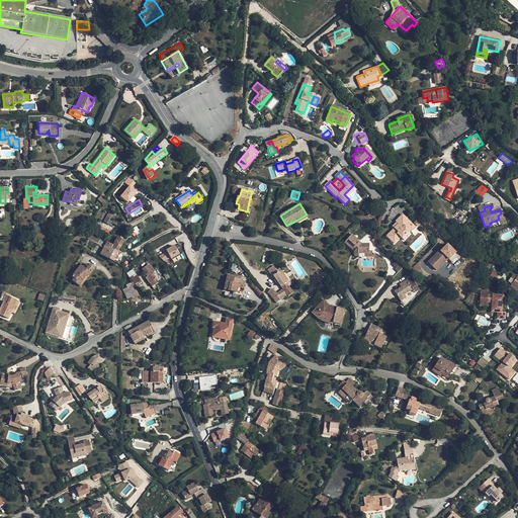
[(99,230),(109,236),(115,226),(111,223),(116,214),(110,210),(109,211),(106,209),(98,223),(101,226),(99,230)]
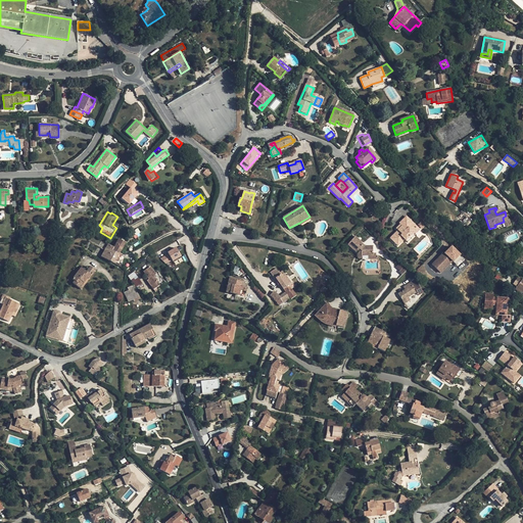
[(508,220),(506,216),(503,218),(504,222),(506,228),(511,226),(509,220),(508,220)]
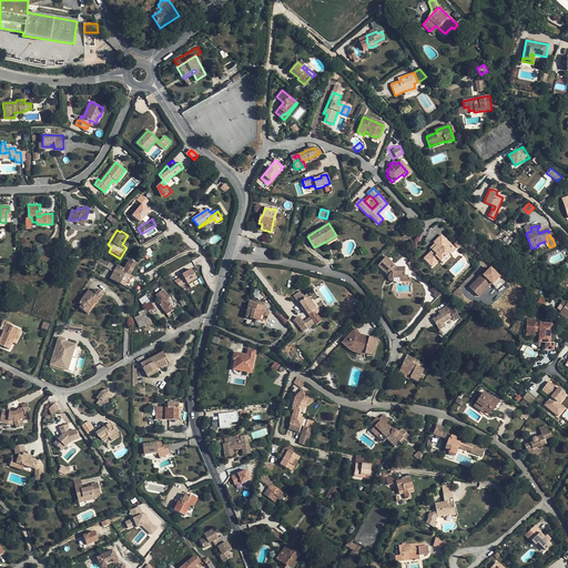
[(453,246),(442,235),(434,243),(435,244),(437,246),(433,251),(424,260),(433,267),(439,261),(440,262),(449,254),(447,252),(453,246)]
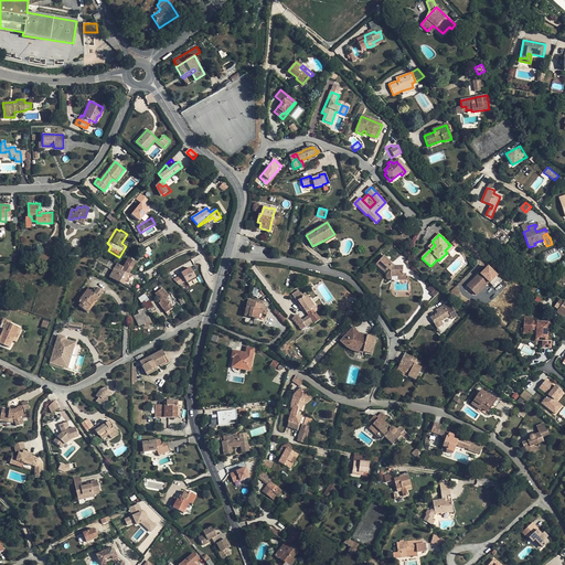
[(449,254),(447,253),(438,260),(440,263),(449,254)]
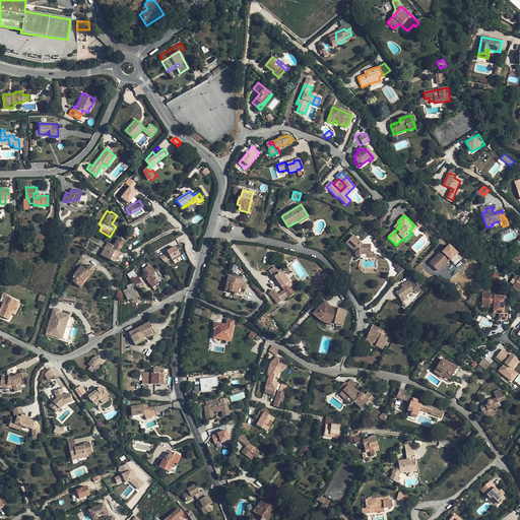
[(360,241),(353,236),(346,244),(353,251),(356,247),(359,249),(356,251),(354,254),(355,257),(359,256),(359,254),(366,254),(370,254),(370,252),(370,245),(363,245),(360,242),(360,241)]
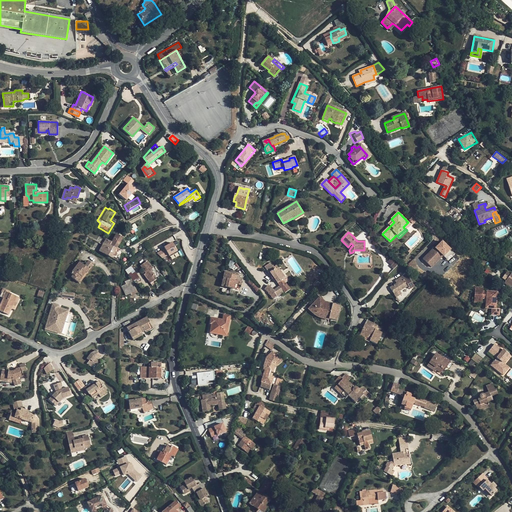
[(111,243),(110,245),(117,248),(121,241),(119,240),(120,238),(116,235),(115,237),(111,243)]
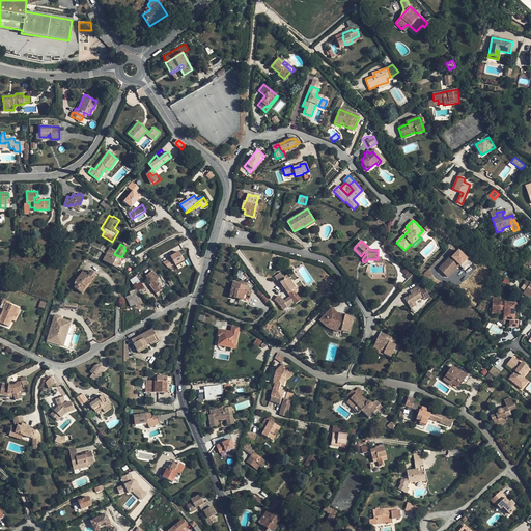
[(114,254),(115,252),(110,249),(104,260),(110,263),(114,254)]
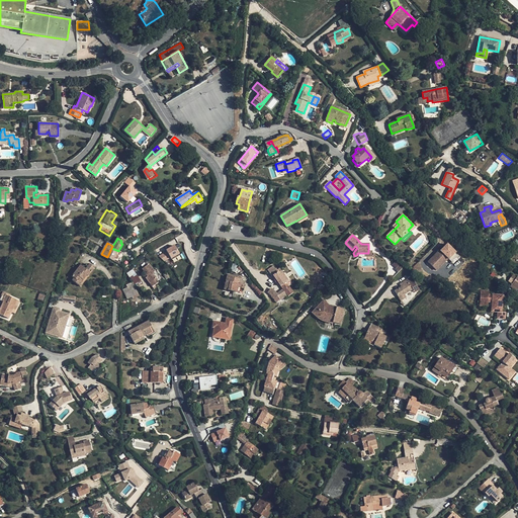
[(166,249),(171,258),(180,254),(175,244),(166,249)]
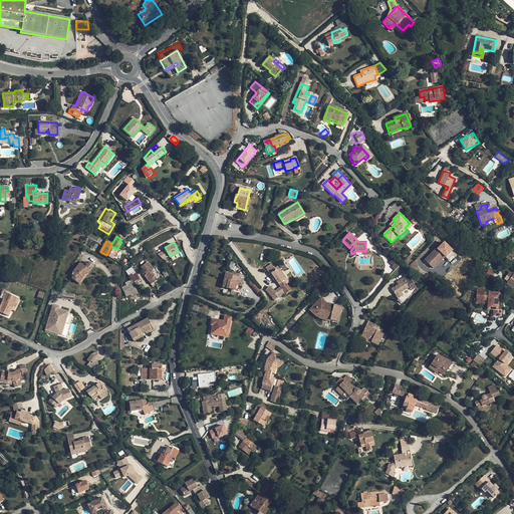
[(117,249),(110,246),(106,255),(112,258),(117,249)]
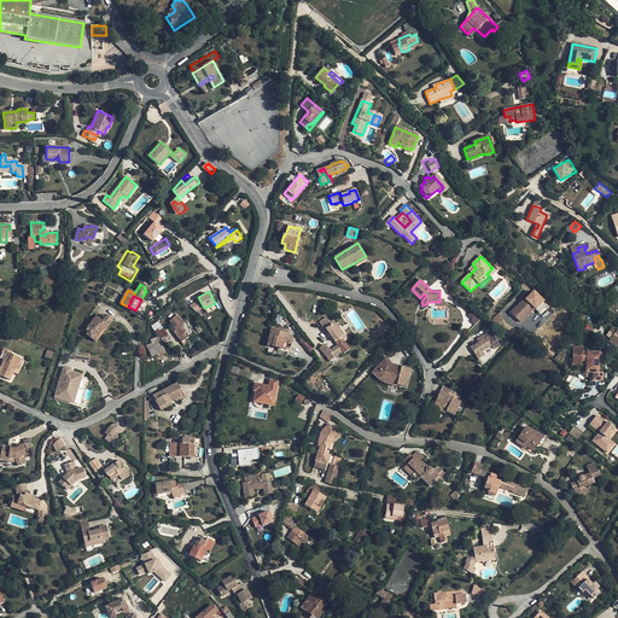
[(194,313),(203,308),(199,299),(191,303),(194,313)]
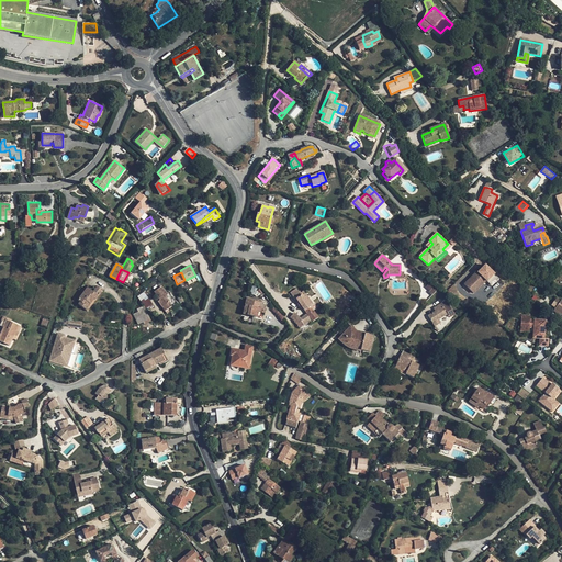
[(472,276),(463,284),(473,293),(485,281),(476,273),(474,277),(472,276)]
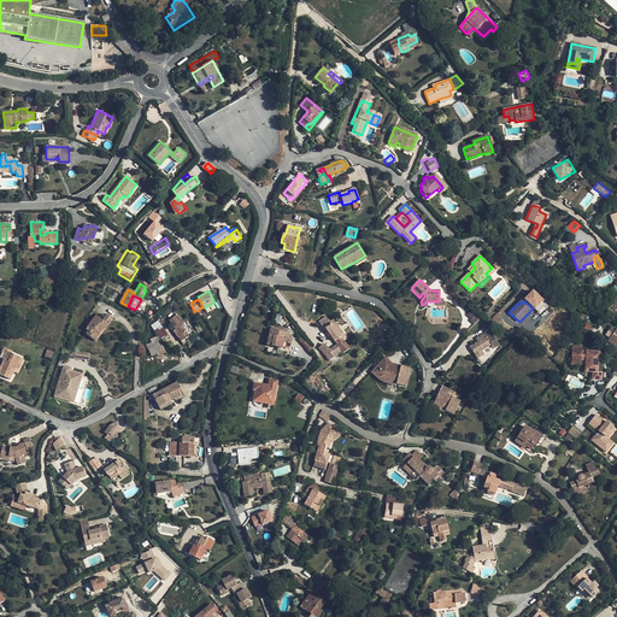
[(479,319),(472,312),(468,316),(474,323),(479,319)]
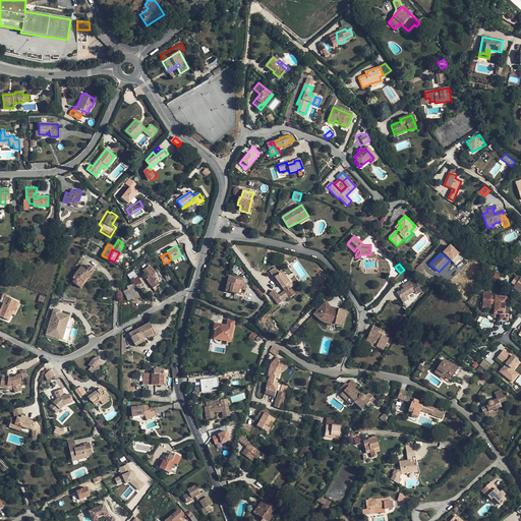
[(72,278),(74,279),(74,280),(73,282),(80,288),(95,270),(91,266),(87,271),(81,267),(75,274),(72,278)]
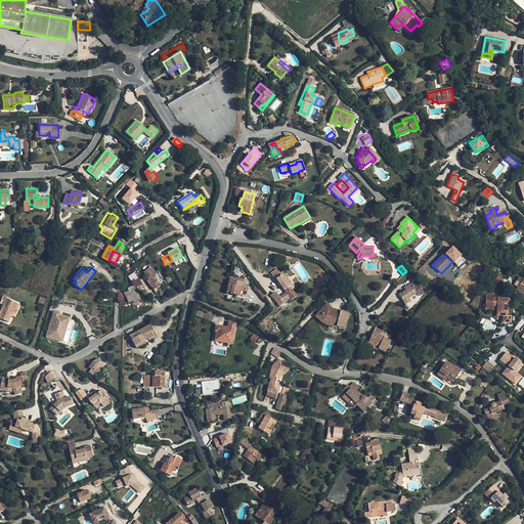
[(153,269),(145,273),(149,279),(147,280),(153,287),(159,281),(155,275),(156,274),(153,269)]
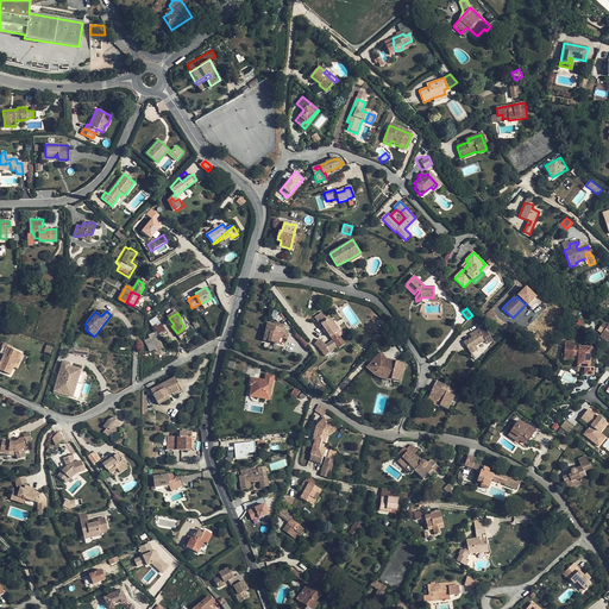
[(339,336),(328,320),(325,316),(324,316),(321,313),(315,318),(320,325),(321,324),(333,340),(326,345),(319,340),(315,345),(319,349),(319,350),(325,356),(328,352),(338,346),(339,349),(345,344),(339,336)]
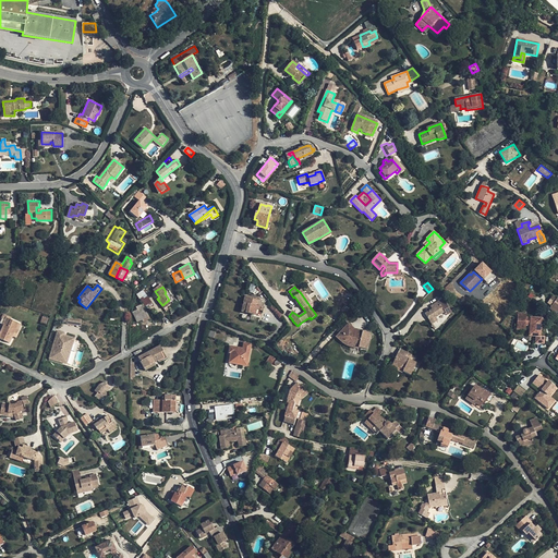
[(144,306),(152,302),(144,290),(136,293),(144,306)]
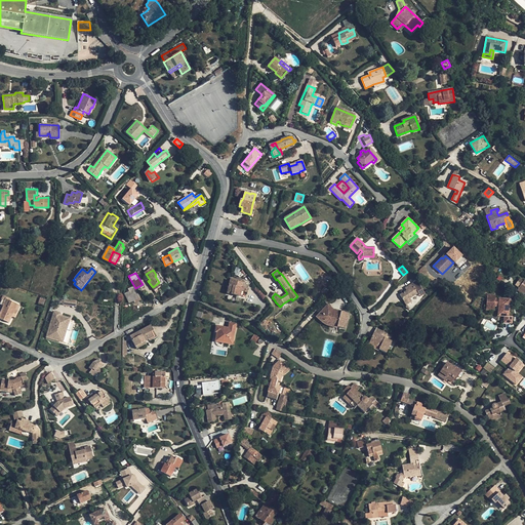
[(285,274),(283,276),(292,289),(293,288),(292,286),(293,285),(285,274)]
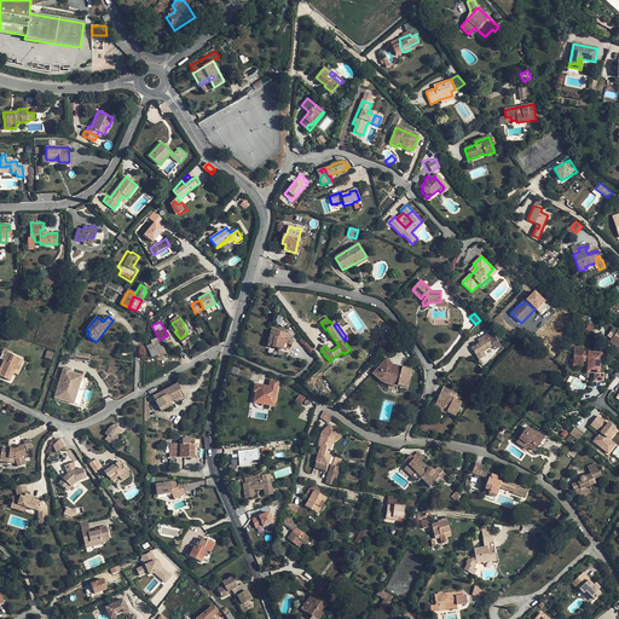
[(268,346),(284,350),(285,343),(291,345),(293,336),(284,334),(284,331),(272,328),(268,346)]
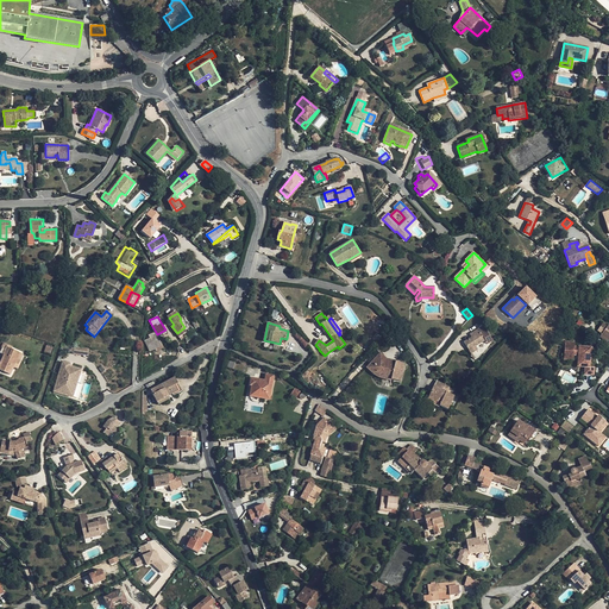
[(601,334),(608,339),(608,340),(608,325),(608,324),(607,326),(602,322),(597,331),(601,333),(601,334)]
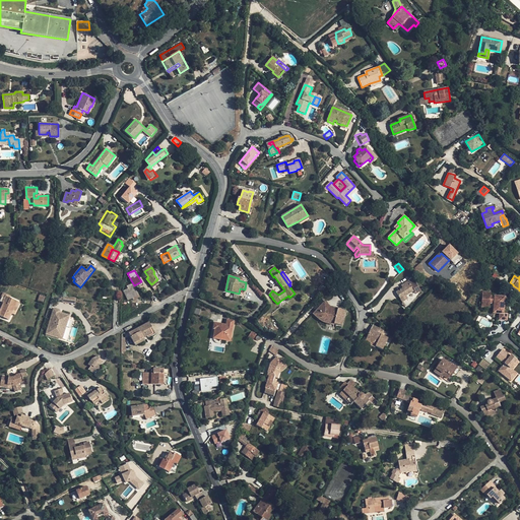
[(396,293),(402,303),(407,299),(405,296),(414,290),(418,287),(412,278),(408,280),(401,285),(402,287),(396,293)]
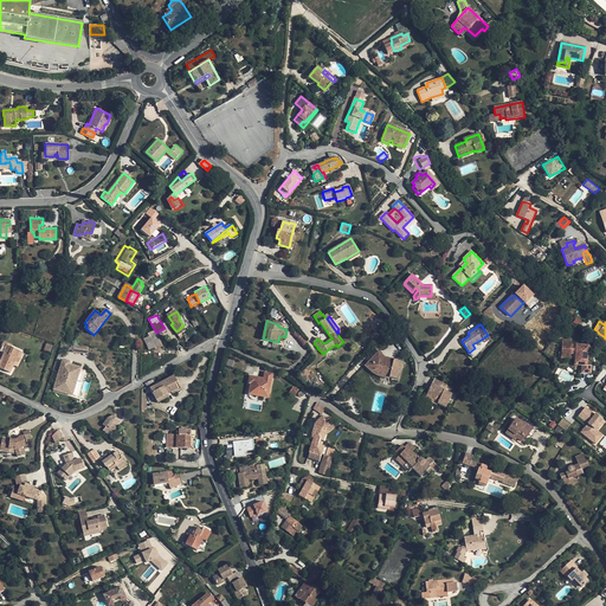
[(148,336),(144,337),(148,350),(161,346),(156,330),(147,333),(148,336)]
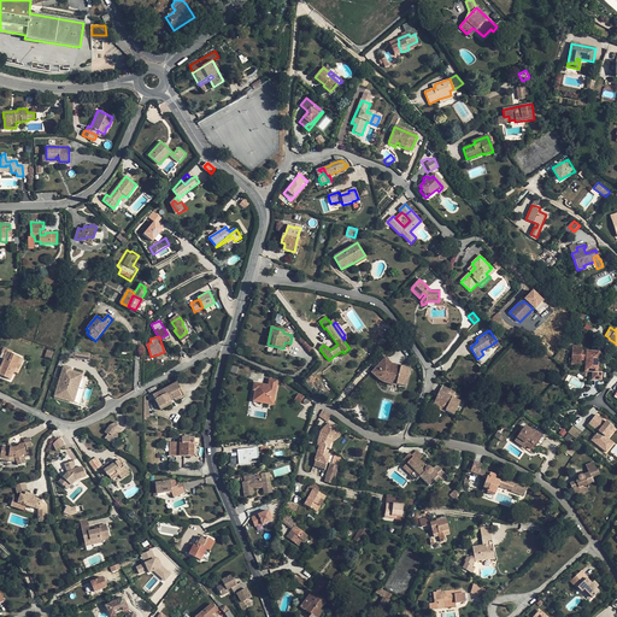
[(574,346),(571,363),(577,363),(577,358),(582,359),(587,359),(591,359),(589,370),(593,371),(593,378),(600,380),(601,371),(597,371),(598,362),(599,352),(581,351),(582,347),(574,346)]
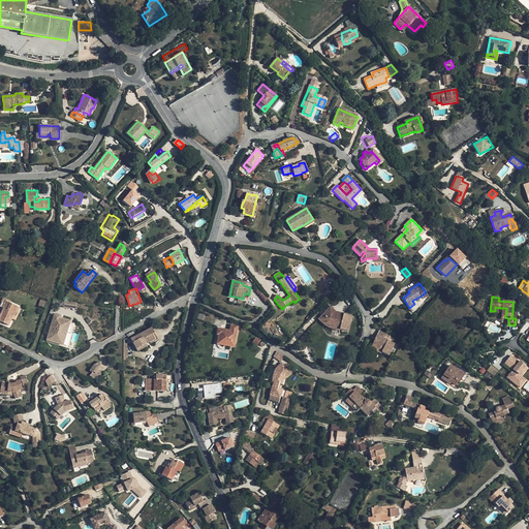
[(280,312),(282,309),(277,304),(277,303),(274,300),(272,302),(278,308),(277,309),(280,312)]
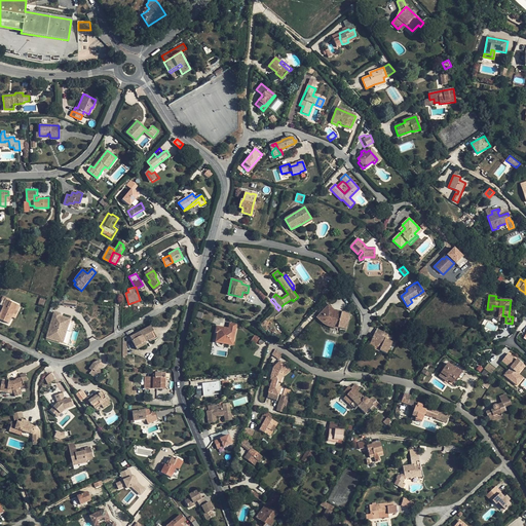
[(0,318),(8,323),(16,304),(6,299),(3,305),(4,306),(0,314),(0,318)]
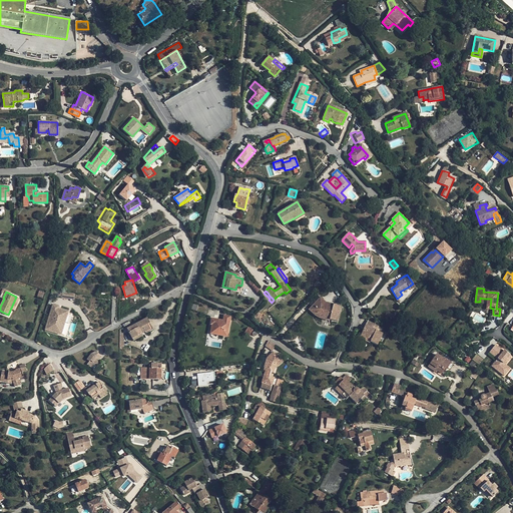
[(16,297),(8,315),(9,315),(12,309),(17,298),(16,297)]
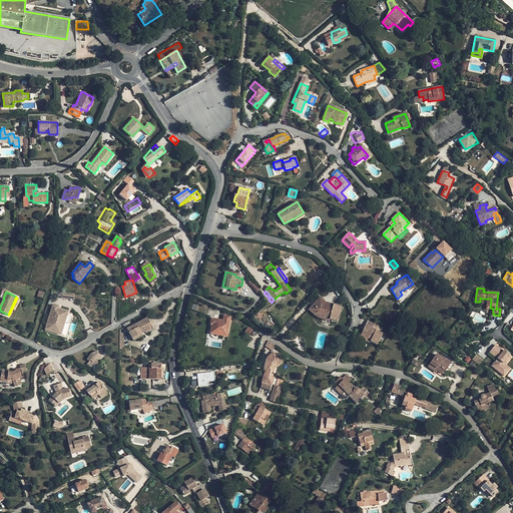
[(330,317),(330,320),(338,322),(341,307),(326,304),(321,298),(310,310),(315,315),(317,312),(330,317)]
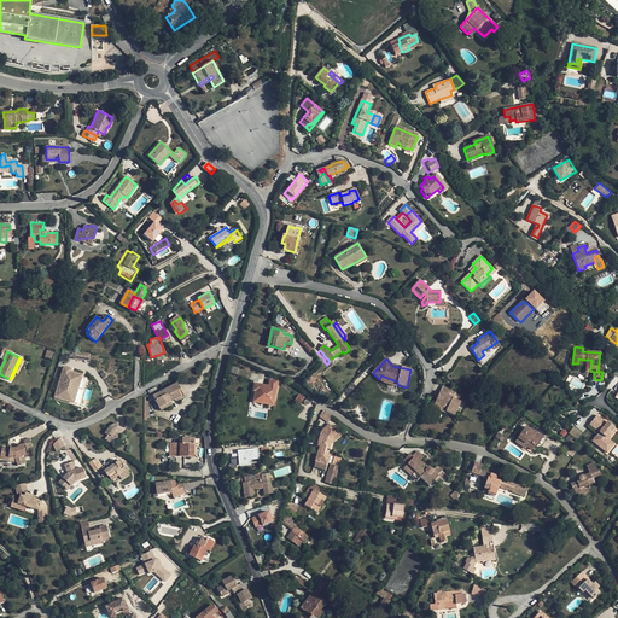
[(71,369),(65,367),(59,383),(60,383),(56,397),(74,403),(79,389),(77,389),(82,374),(71,371),(71,369)]
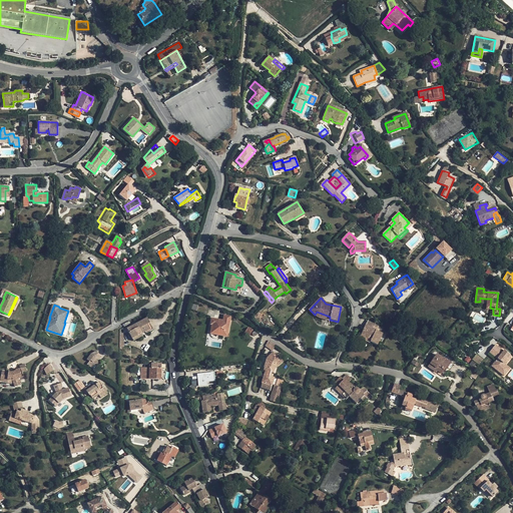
[(329,321),(330,320),(330,317),(317,312),(315,315),(318,317),(329,321)]
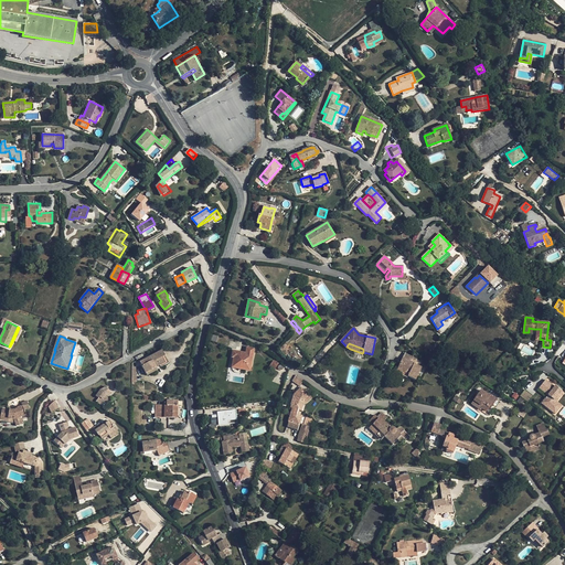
[(233,358),(232,368),(251,371),(254,348),(247,347),(245,352),(233,351),(232,356),(233,358)]
